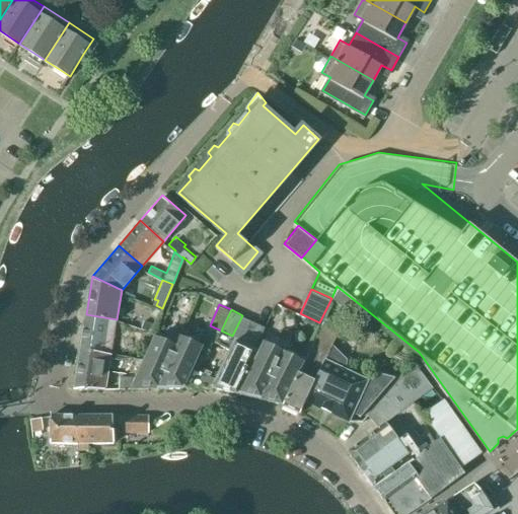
[(112,351),(117,319),(86,314),(81,349),(112,351)]
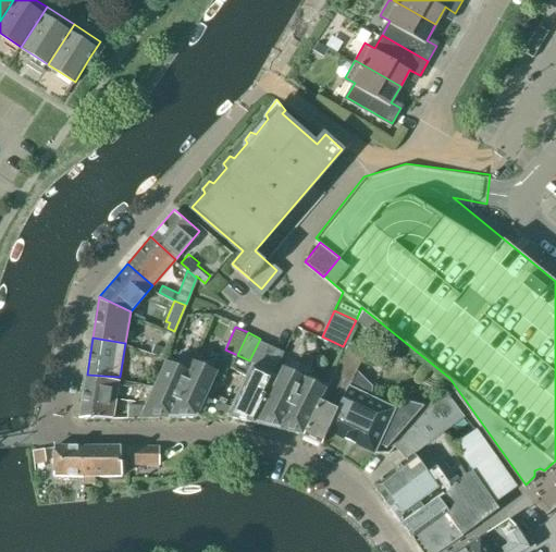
[(254,363),(274,372),(284,350),(260,339),(249,360),(254,363)]
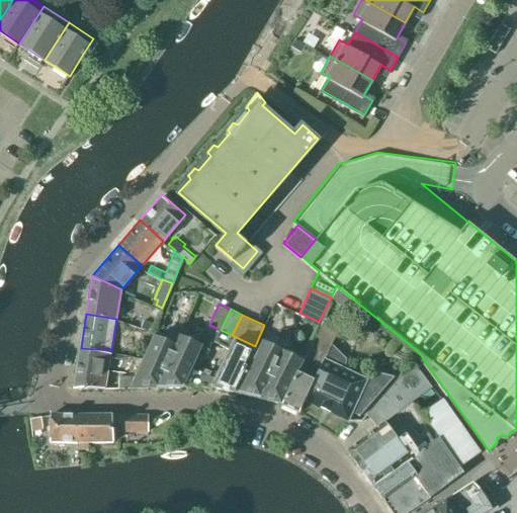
[(318,371),(331,346),(331,345),(342,323),(326,315),(305,358),(304,358),(298,368),(283,402),(299,410),(306,399),(305,398),(318,371)]
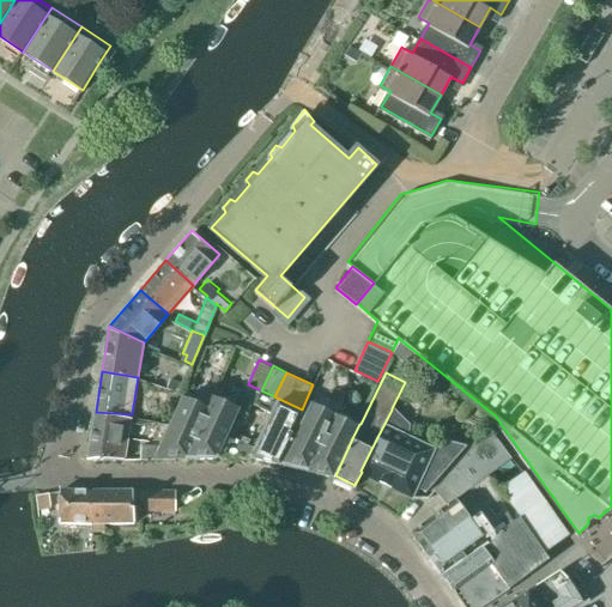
[(244,398),(273,411),(278,400),(249,386),(244,398)]
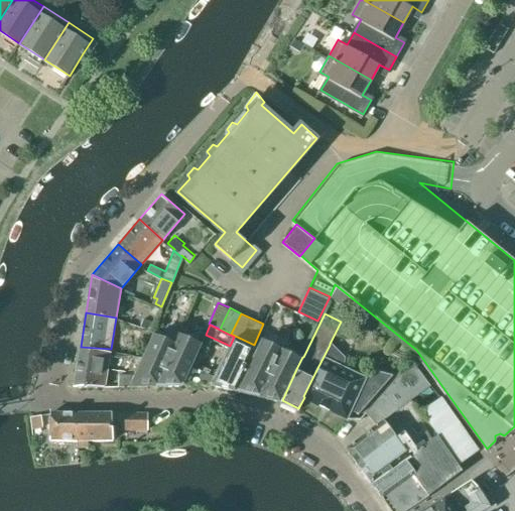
[(201,343),(179,333),(175,343),(155,334),(132,384),(182,384),(201,343)]
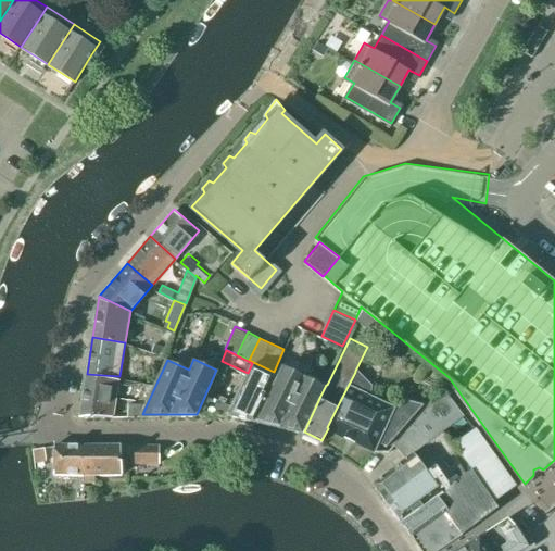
[(276,373),(274,372),(253,362),(252,363),(248,373),(228,413),(256,420),(274,384),(272,383),(276,373)]
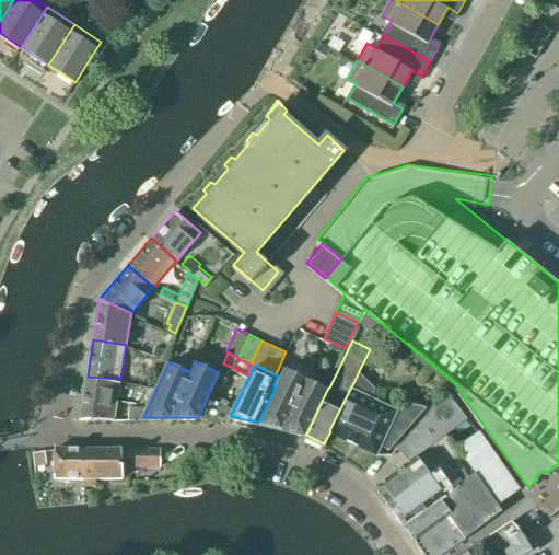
[(281,429),(307,377),(284,366),(279,376),(278,376),(274,385),(276,386),(258,423),(281,429)]
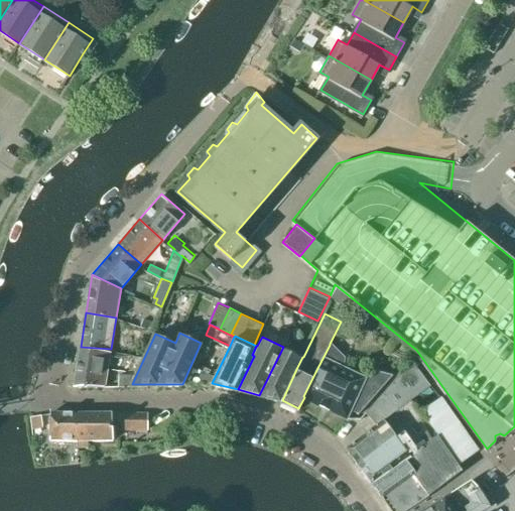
[(346,357),(330,345),(316,370),(304,397),(347,417),(350,410),(357,413),(355,415),(356,416),(393,373),(392,372),(391,373),(373,369),(366,377),(345,367),(346,357)]
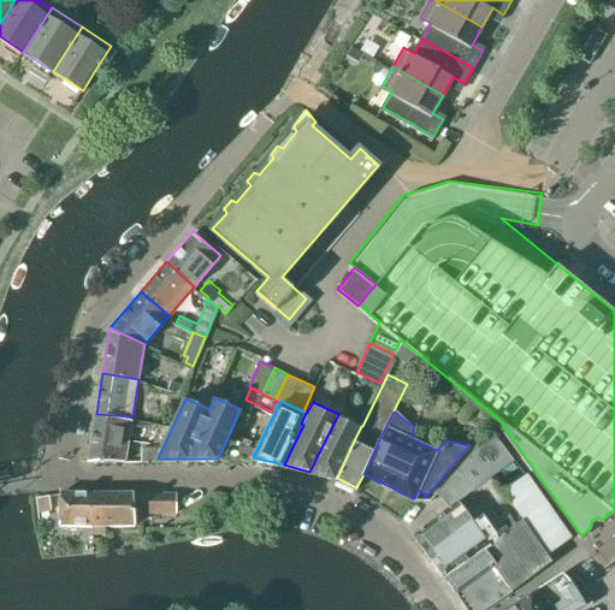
[(125,460),(132,416),(96,414),(89,460),(125,460)]
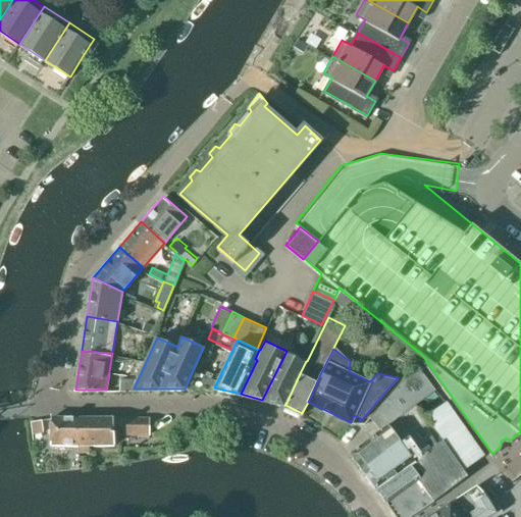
[(301,371),(306,361),(287,351),(262,400),(283,405),(285,405),(301,371)]
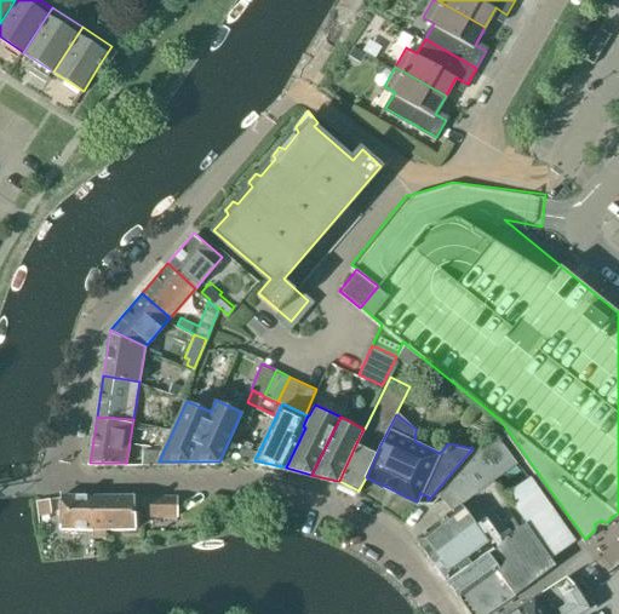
[(493,546),(526,522),(494,478),(519,462),(496,431),(441,494),(453,510),(416,538),(447,580),(492,547),(493,546)]
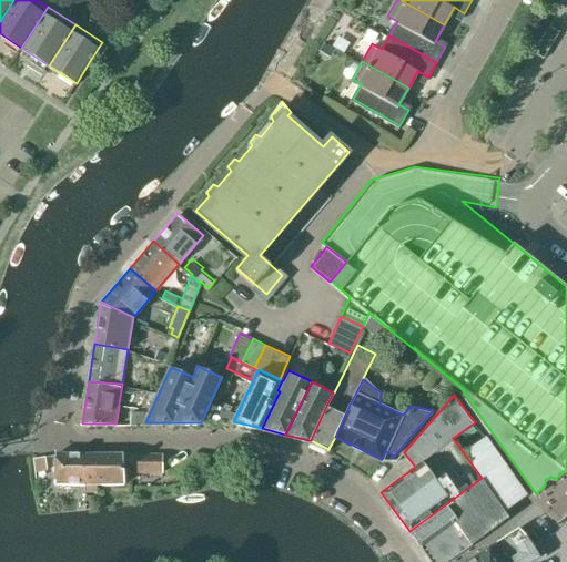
[(142,422),(148,409),(131,408),(130,422),(142,422)]
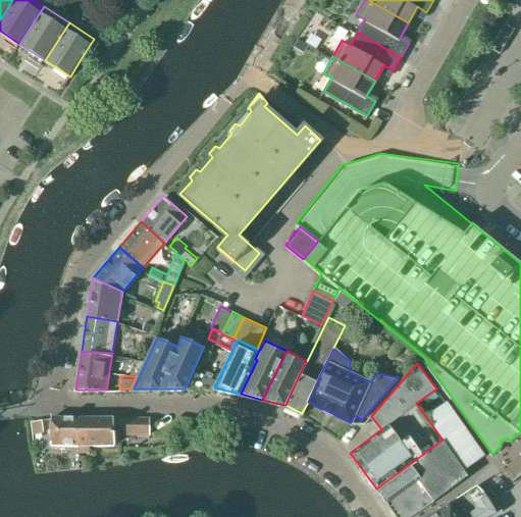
[(464,468),(484,454),(447,401),(426,415),(464,468)]
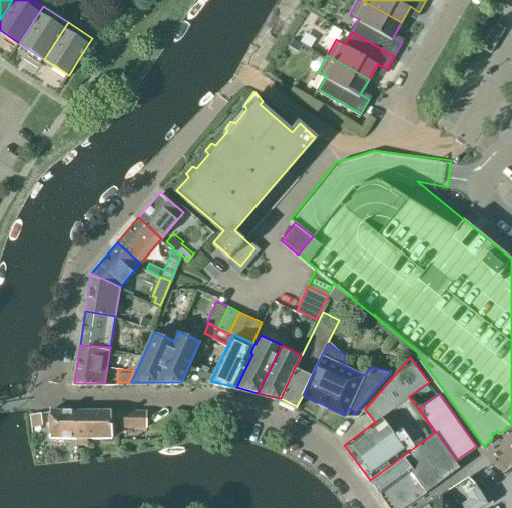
[(73,416),(73,409),(50,408),(50,436),(78,436),(77,416),(73,416)]
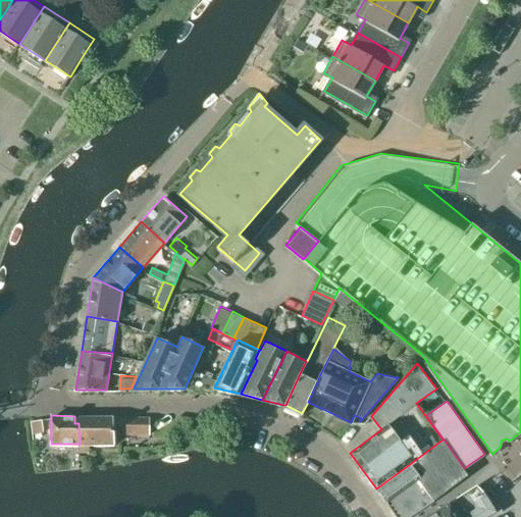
[(79,423),(80,444),(115,444),(114,432),(150,432),(150,416),(113,416),(113,415),(79,416),(74,416),(74,423),(79,423)]
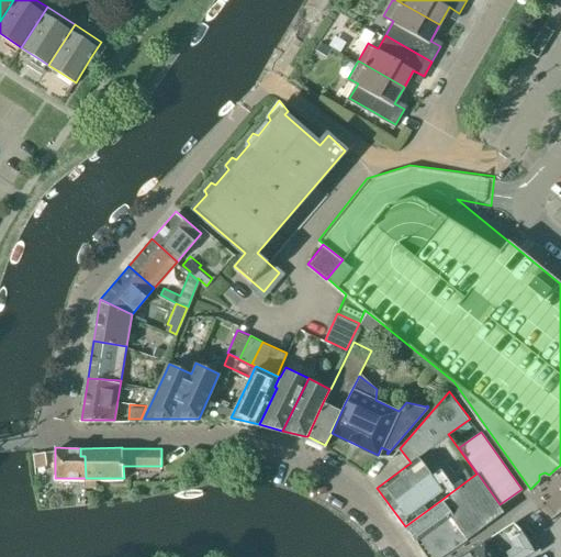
[(45,450),(33,453),(35,465),(47,464),(45,450)]
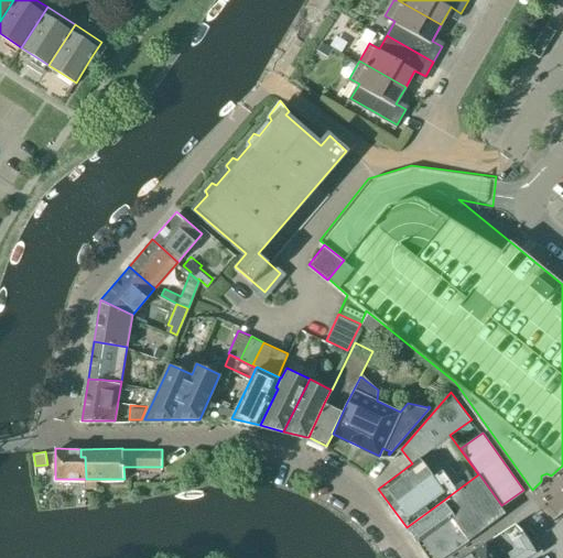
[(459,513),(418,542),(429,557),(441,557),(468,540),(468,539),(506,512),(478,474),(448,496),(459,513)]
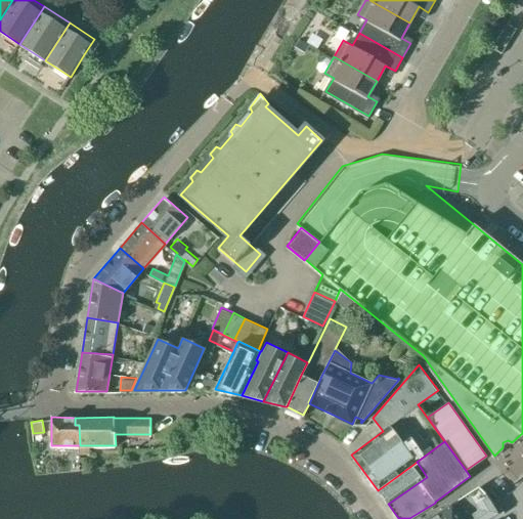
[(378,490),(388,504),(427,477),(417,462),(416,463),(378,490)]
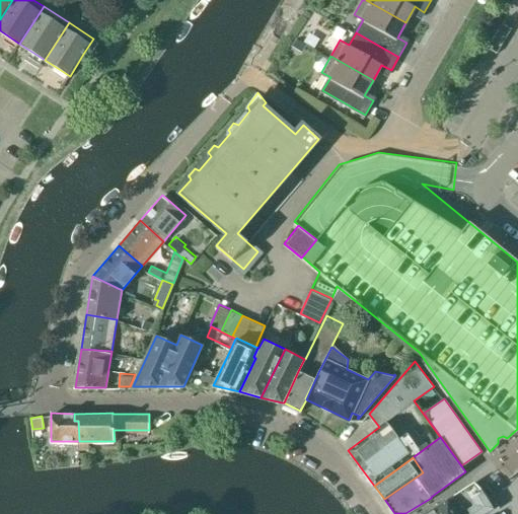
[(474,482),(498,504),(509,492),(486,465),(476,474),(474,482)]
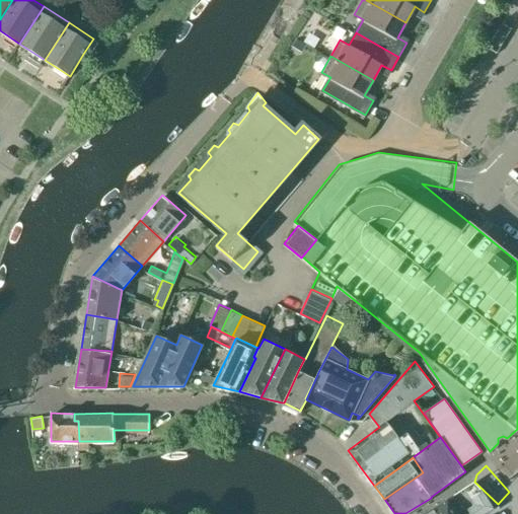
[(483,513),(486,512),(498,504),(474,482),(423,513),(483,513)]
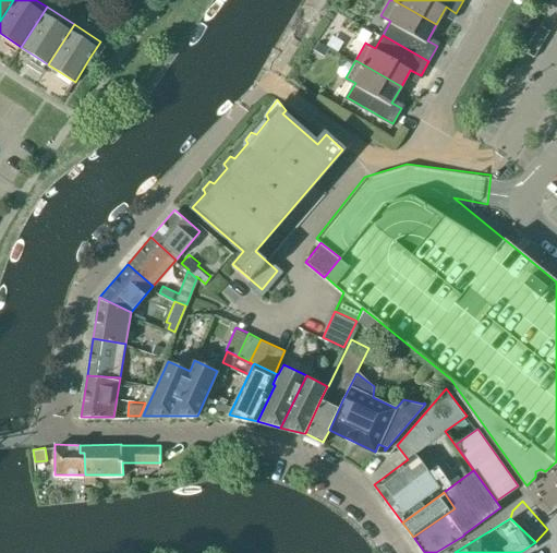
All buildings are outlined.
